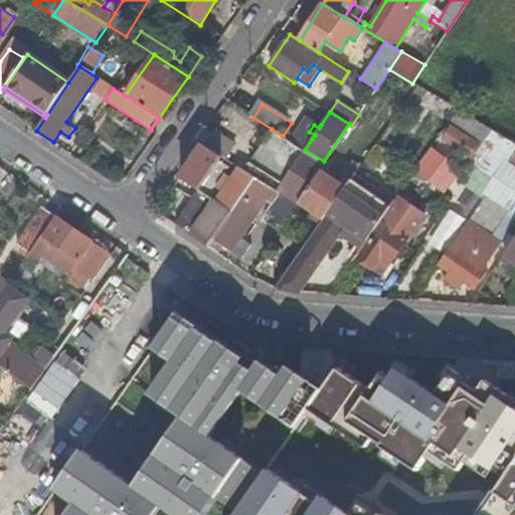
[(442,142),(478,163),(498,133),(462,112),(442,142)]
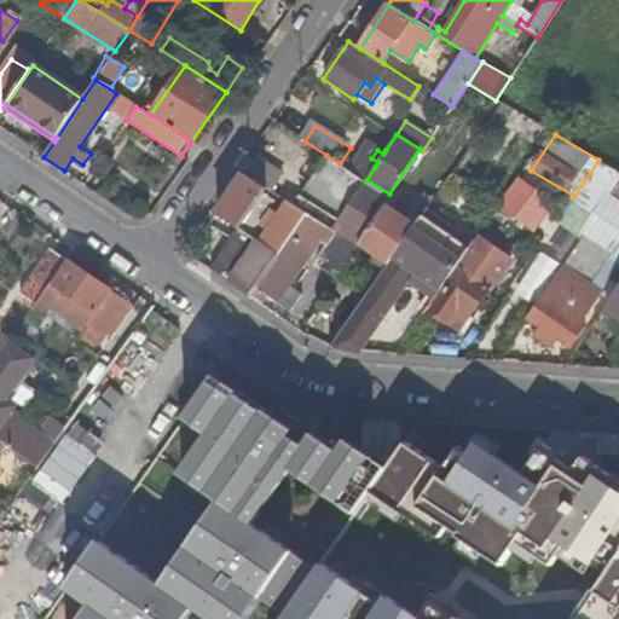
[(383,154),(386,150),(368,139),(357,155),(375,167),(379,162),(371,158),(377,150),(383,154)]
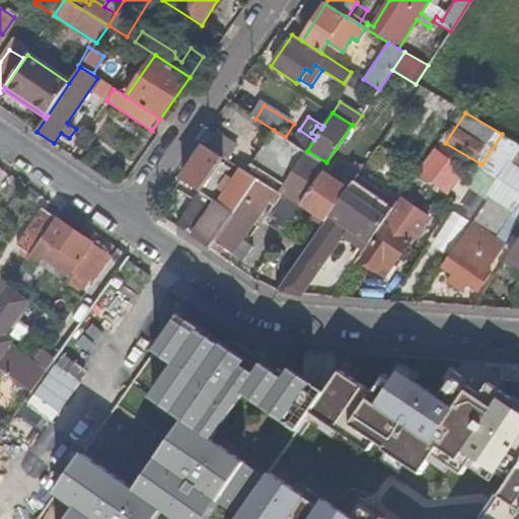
[(270,137),(303,158),(307,151),(285,137),(274,130),(270,137)]
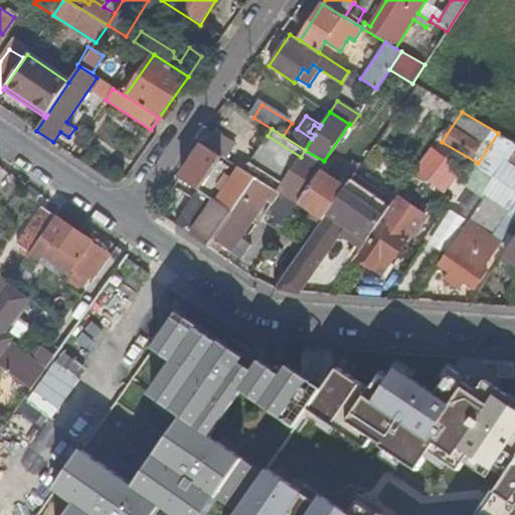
[(211,131),(202,145),(221,156),(225,159),(234,145),(211,131)]
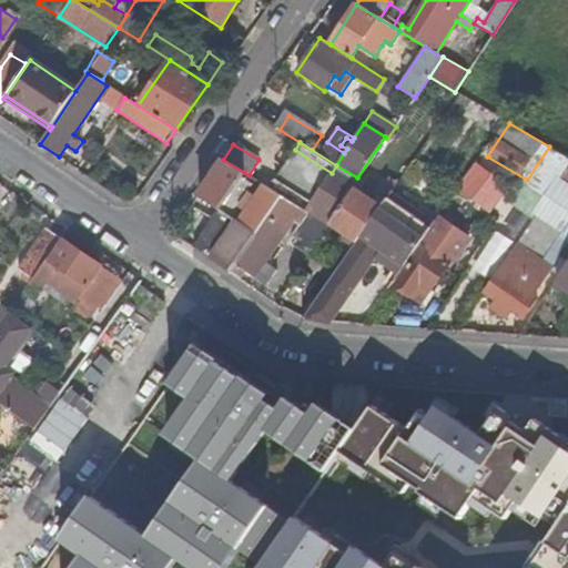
[(527,180),(550,193),(559,181),(567,166),(567,156),(549,146),(527,180)]
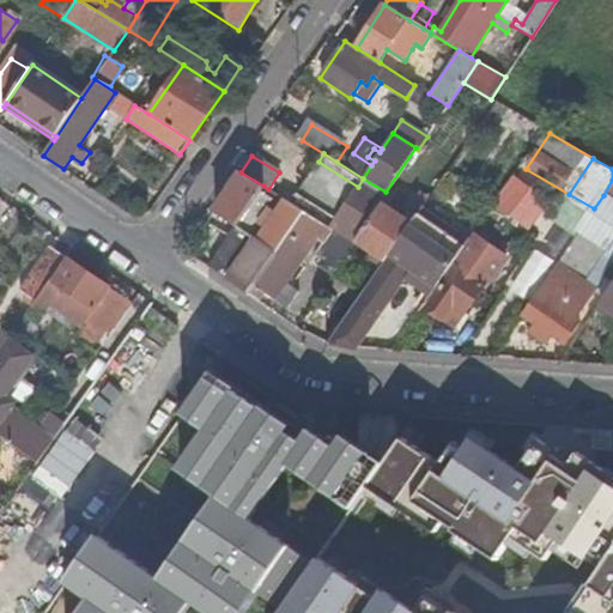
[(241,219),(263,186),(241,173),(214,212),(242,229),(247,223),(241,219)]
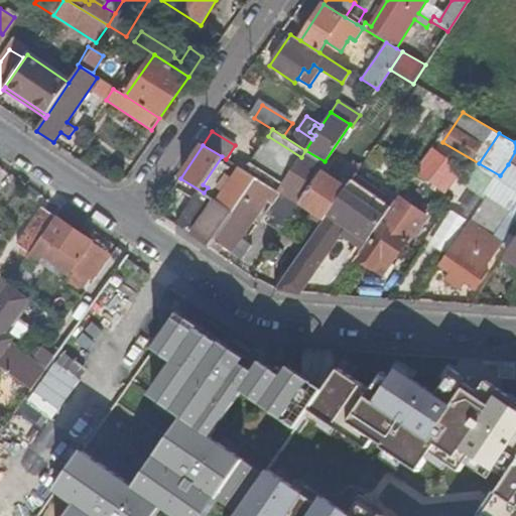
[(299,201),(325,161),(305,150),(301,157),(280,188),(299,201)]
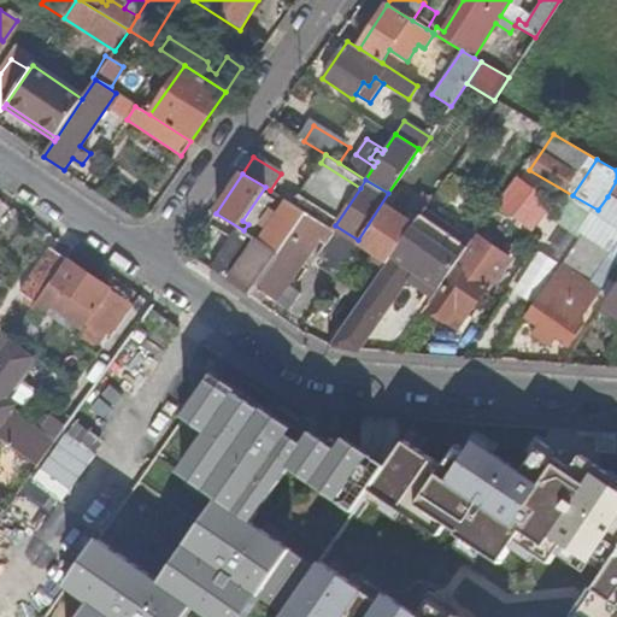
[(550,205),(513,180),(497,206),(533,230),(550,205)]
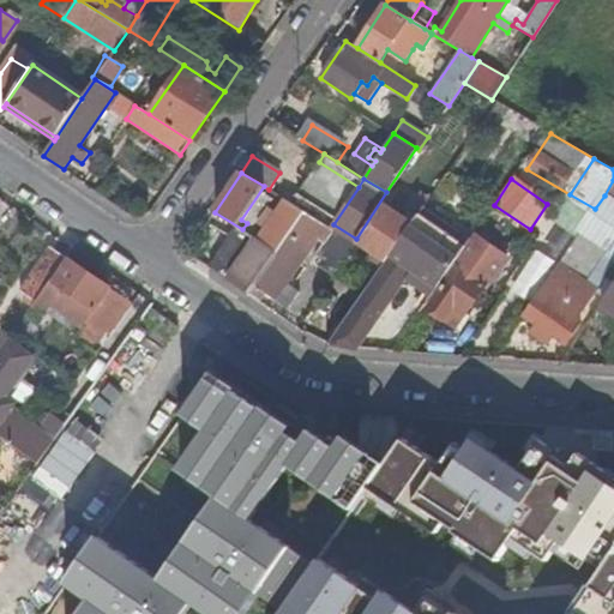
[(403,217),(413,223),(414,221),(427,202),(419,194),(403,217)]
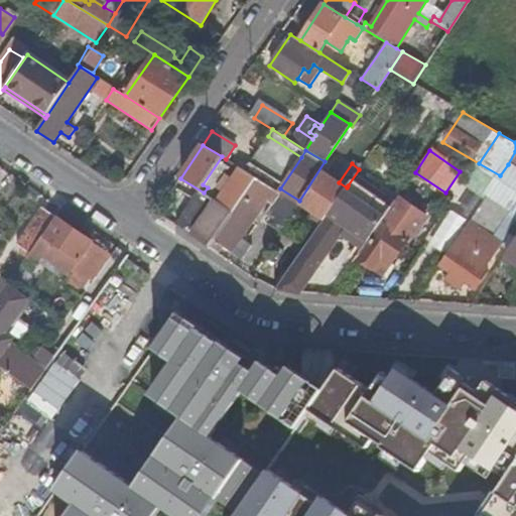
[(374,172),(363,164),(359,169),(348,185),(360,194),(374,172)]
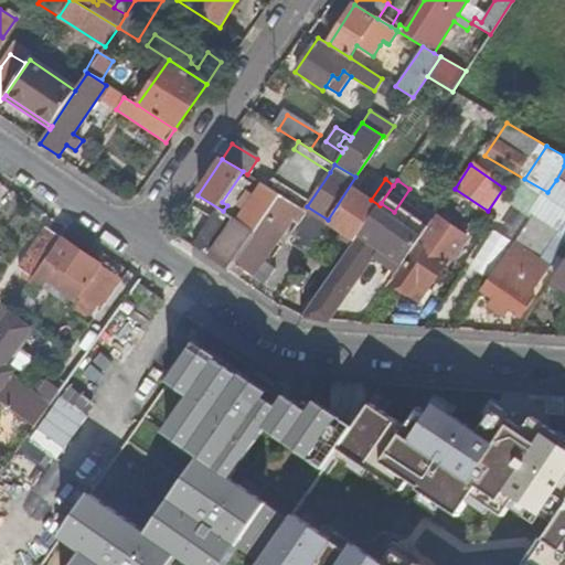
[(243,210),(236,220),(255,231),(279,194),(262,183),(254,194),(243,210)]
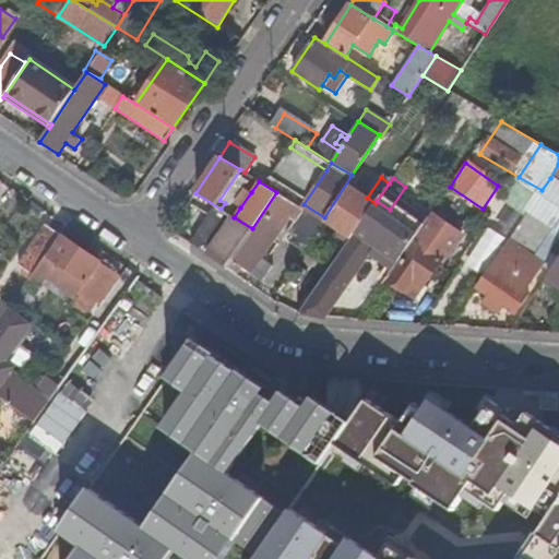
[(376,203),(367,198),(348,185),(324,219),(351,237),(355,232),(364,218),(376,203)]
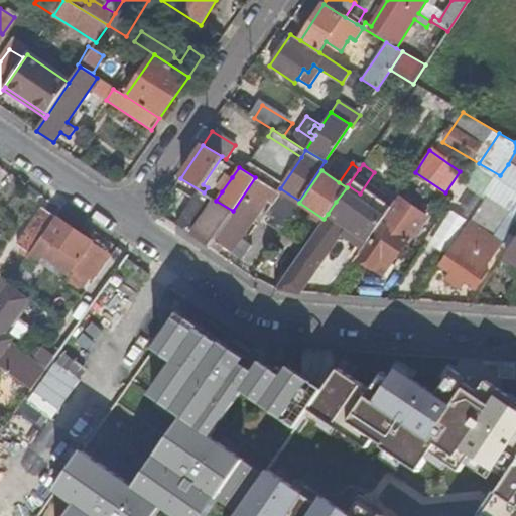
[(222,191),(232,177),(227,173),(217,188),(222,191)]
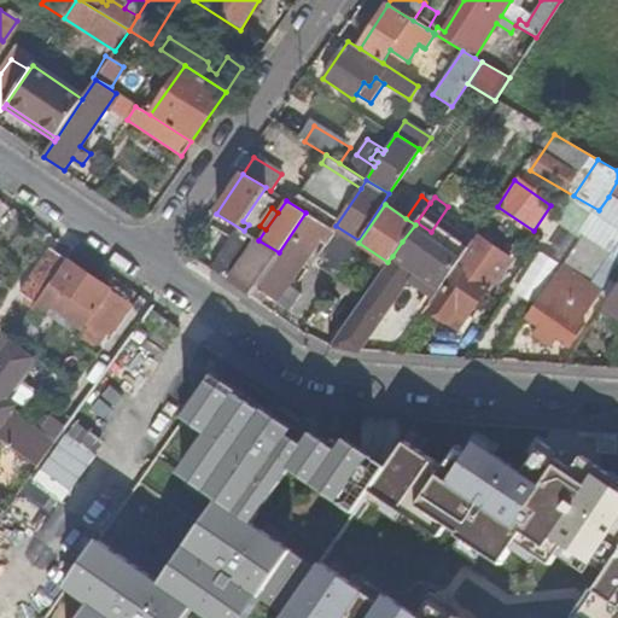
[(517,222),(496,209),(476,240),(495,255),(517,222)]
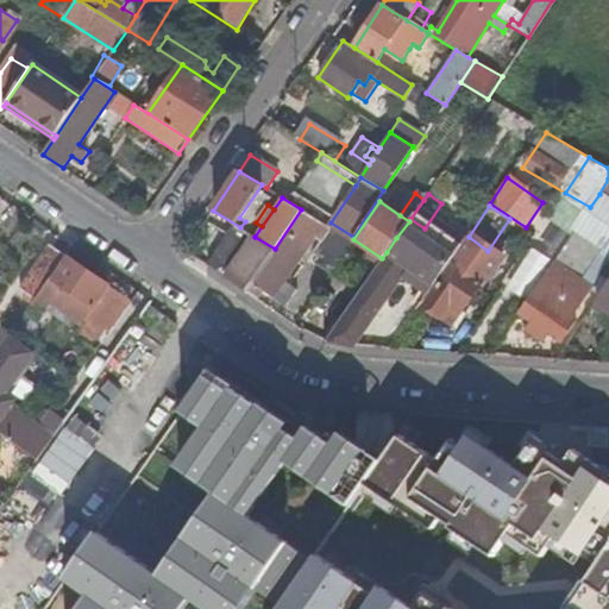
[(331,270),(351,239),(313,217),(301,209),(275,249),(272,252),(274,253),(249,292),(257,296),(262,289),(274,296),(286,278),(318,231),(325,234),(315,249),(320,252),(315,259),(331,270)]
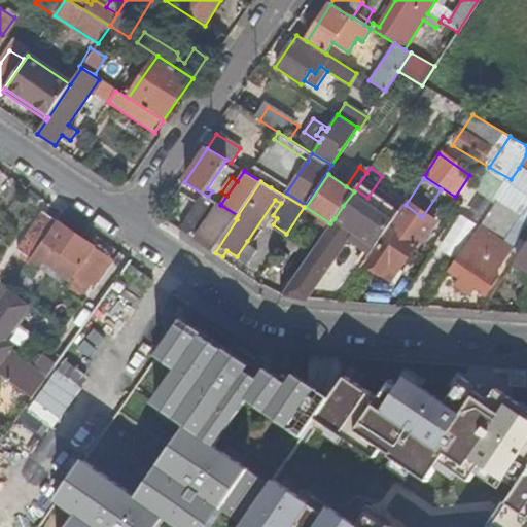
[(204,209),(211,199),(208,197),(184,182),(177,191),(204,209)]
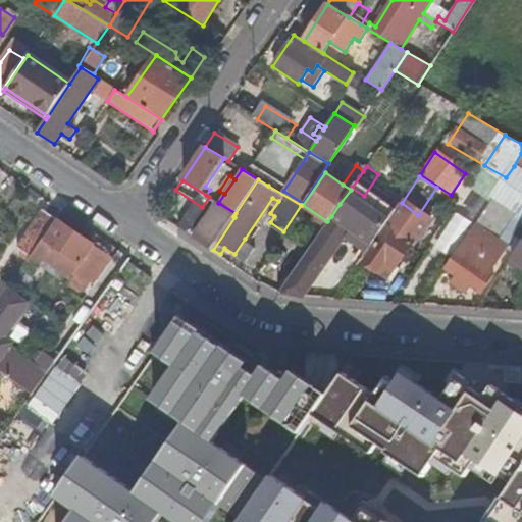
[(389,196),(363,232),(374,240),(400,203),(389,196)]
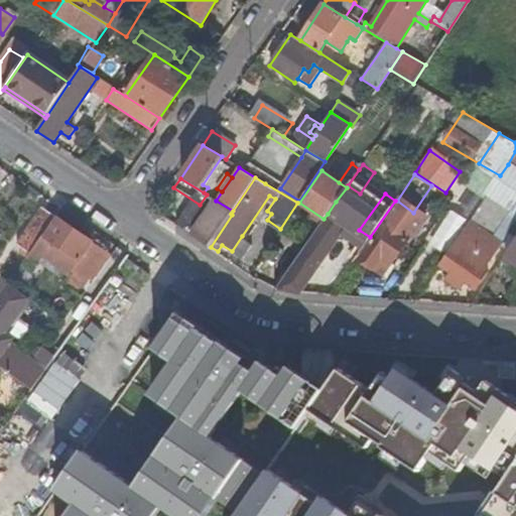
[(196,227),(189,235),(208,248),(231,214),(233,211),(216,201),(215,200),(205,214),(195,208),(186,221),(196,227)]
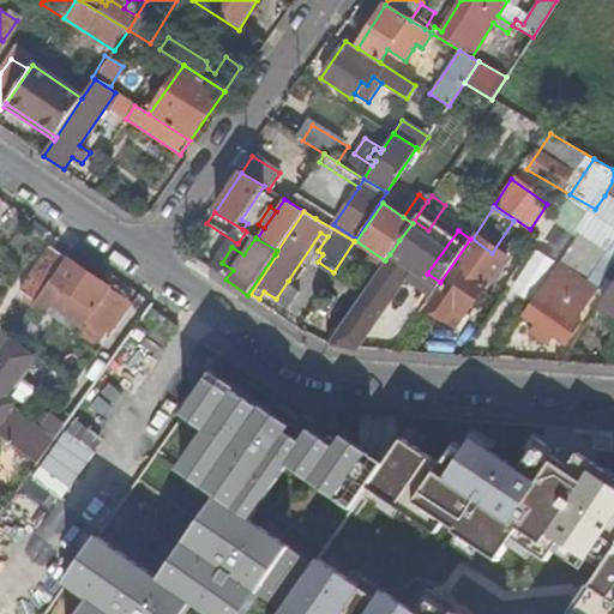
[(417,252),(399,240),(390,254),(408,266),(417,252)]
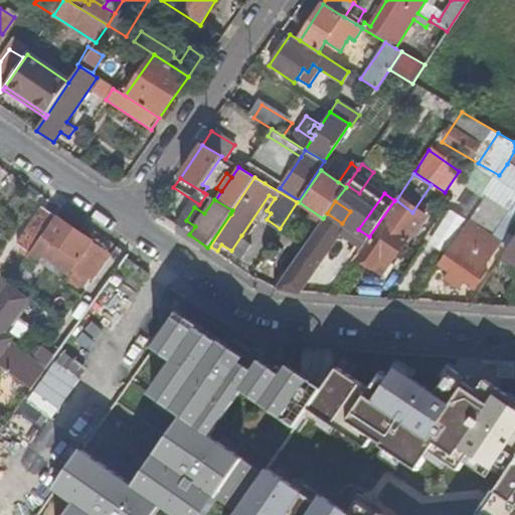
[(393,214),(409,224),(415,215),(400,204),(393,214)]
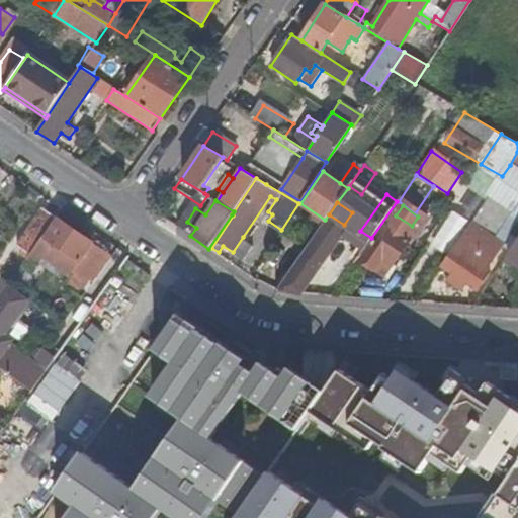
[(492,212),(482,205),(469,223),(480,230),(492,212)]
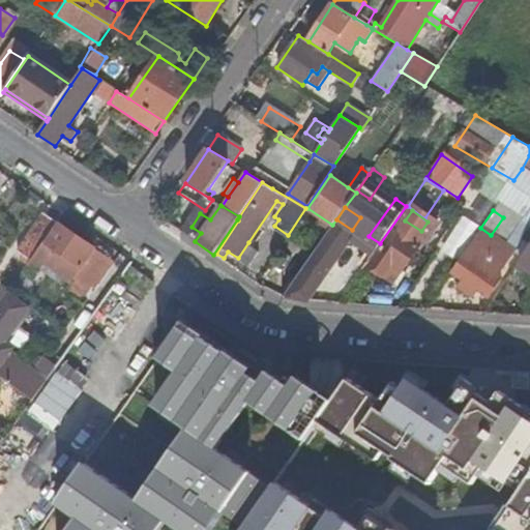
[(21,261),(28,266),(30,262),(46,241),(58,224),(45,214),(18,252),(24,256),(21,261)]
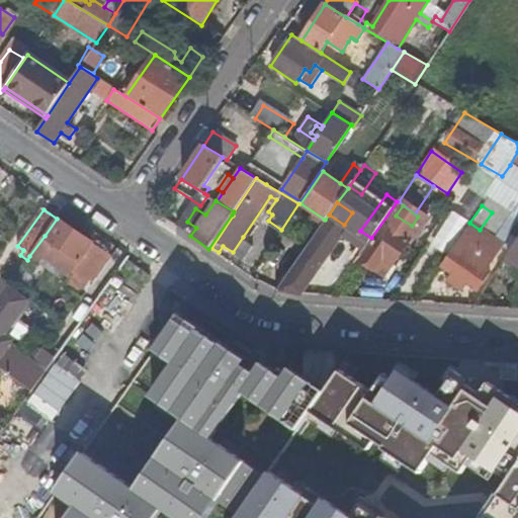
[(344,225),(329,214),(325,220),(275,291),(301,295),(346,232),(346,226),(344,225)]
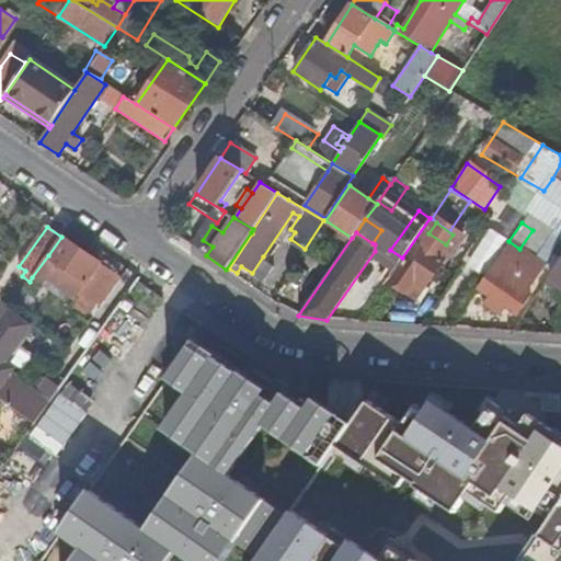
[(46,276),(77,296),(80,292),(100,305),(119,276),(64,239),(50,258),(48,255),(32,277),(41,284),(46,276)]
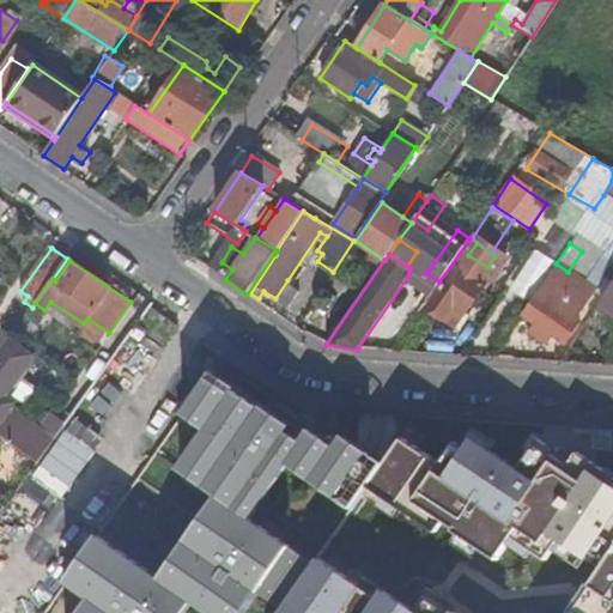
[(453,305),(463,313),(484,284),(454,265),(424,308),(443,320),(453,305)]
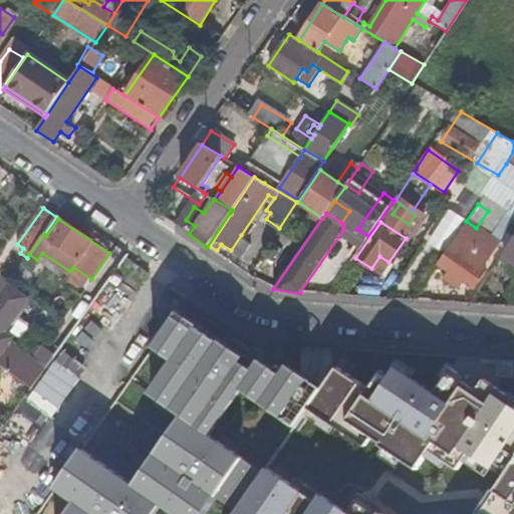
[(346,245),(357,252),(368,236),(357,229),(346,245)]
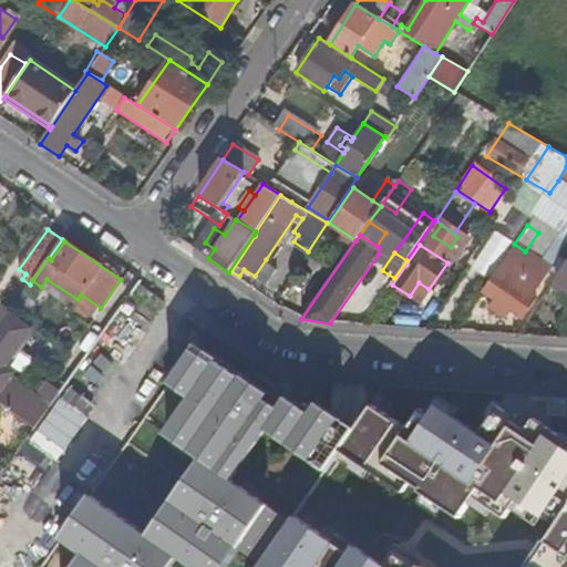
[(540,282),(505,258),(496,270),(497,271),(485,290),(496,299),(513,311),(523,317),(535,298),(532,296),(540,282)]
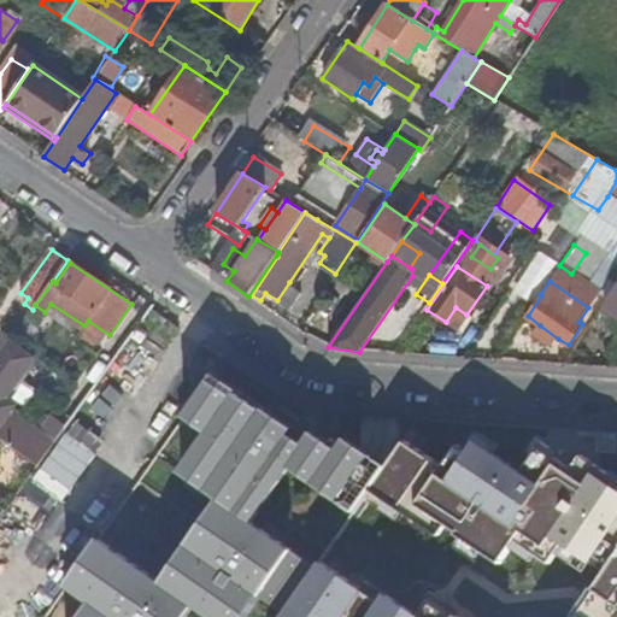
[(616,281),(603,304),(606,305),(616,312),(616,281)]
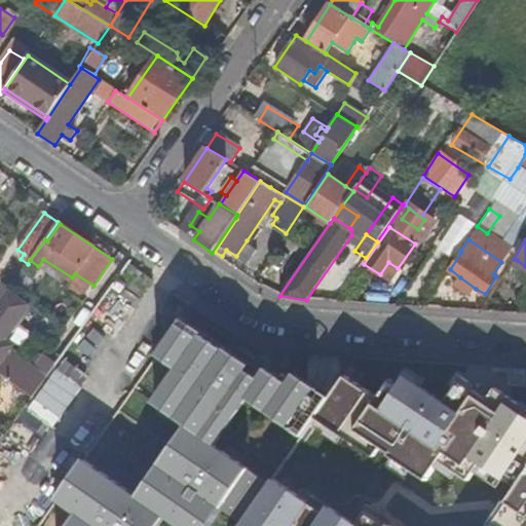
[(247,240),(236,256),(247,263),(257,248),(247,240)]
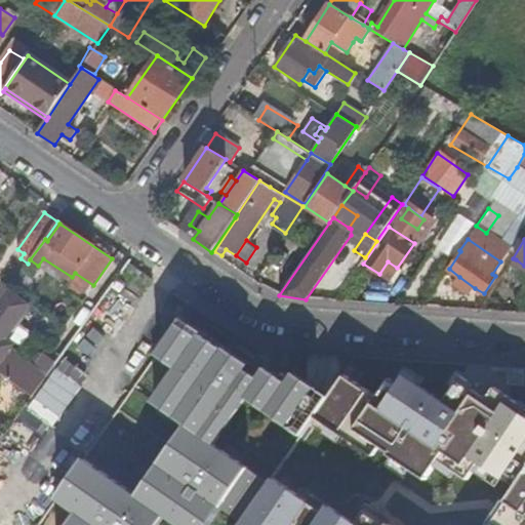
[(524,275),(524,266),(516,259),(511,266),(524,275)]
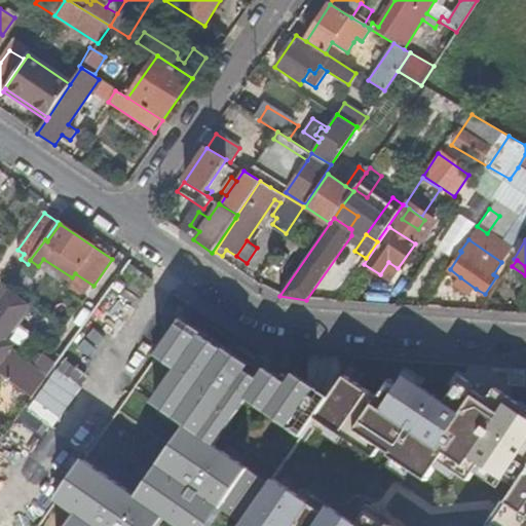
[(476,289),(460,277),(454,287),(470,297),(476,289)]
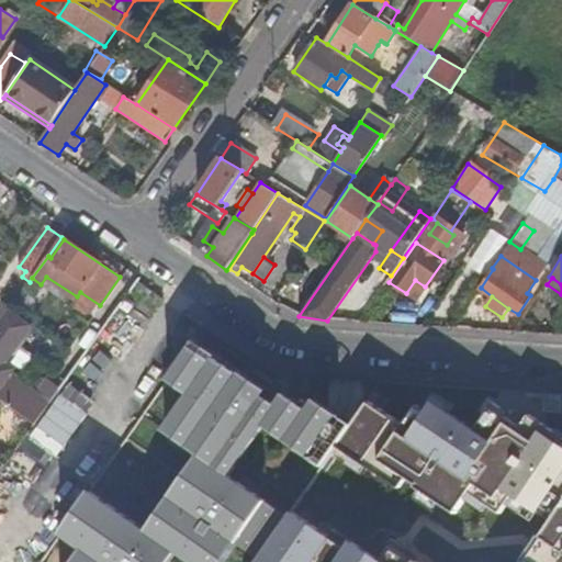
[(0,400),(34,424),(51,401),(37,391),(14,374),(18,370),(10,363),(36,328),(10,308),(0,322),(0,400)]
